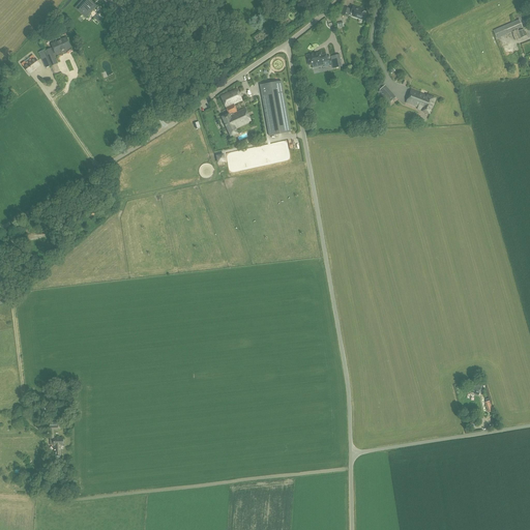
[(89,0),(88,0),(79,10),(86,17),(89,12),(90,13),(93,10),(92,9),(95,6),(89,0)]
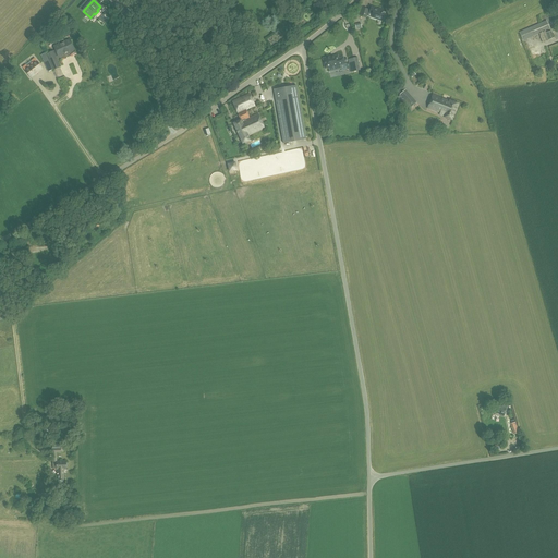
[(372,17),(384,21),(387,11),(372,7),(370,11),(370,10),(362,7),(359,15),(367,17),(367,15),(372,16),(372,17)]
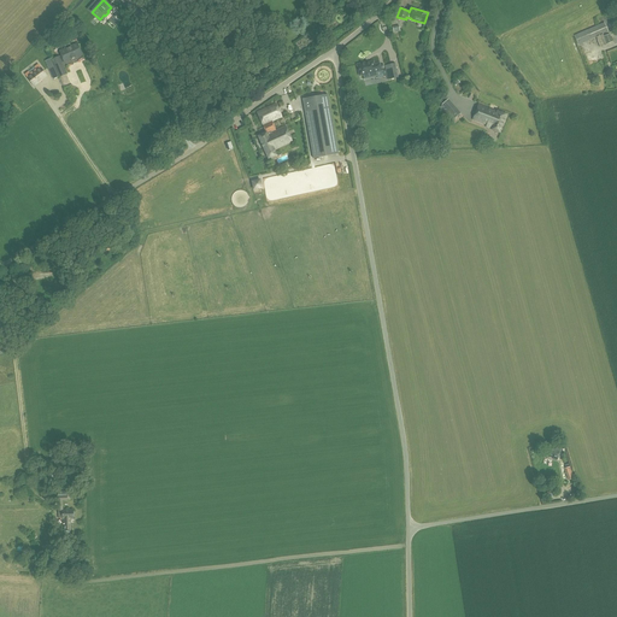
[(597,25),(574,35),(579,45),(597,37),(600,47),(607,45),(604,36),(603,35),(609,33),(604,23),(597,25)]
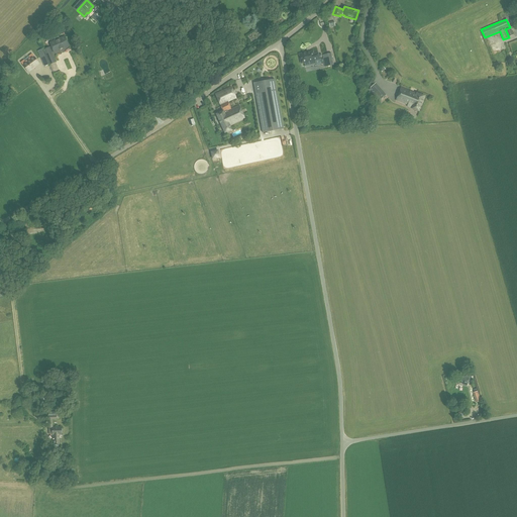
[(69,28),(75,36),(78,33),(72,26),(69,28)]
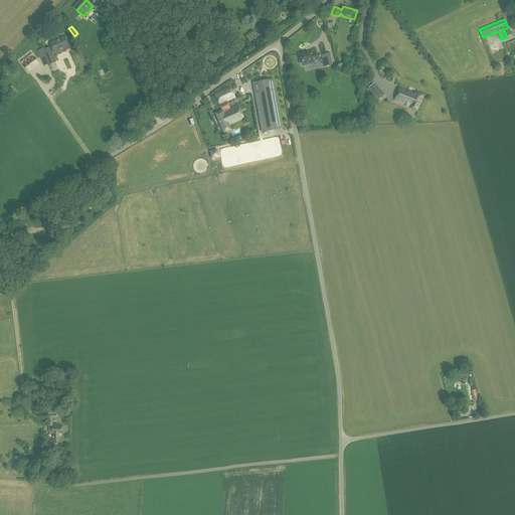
[(44,49),(50,64),(55,62),(50,51),(53,50),(54,52),(69,46),(65,36),(50,42),(52,46),(44,49)]
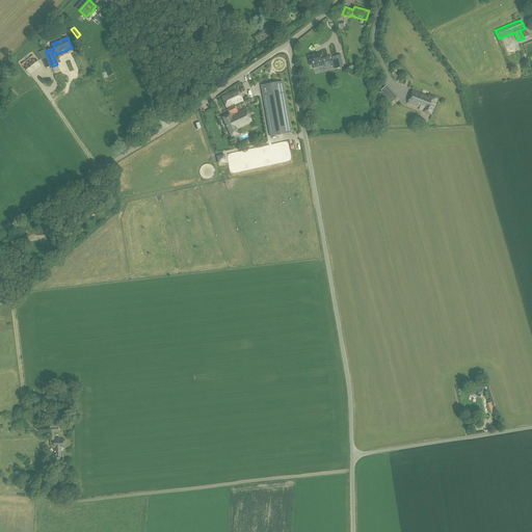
[(214,69),(218,74),(221,72),(227,69),(224,64),(218,69),(212,61),(208,56),(207,57),(205,54),(200,58),(203,60),(212,71),(214,69)]
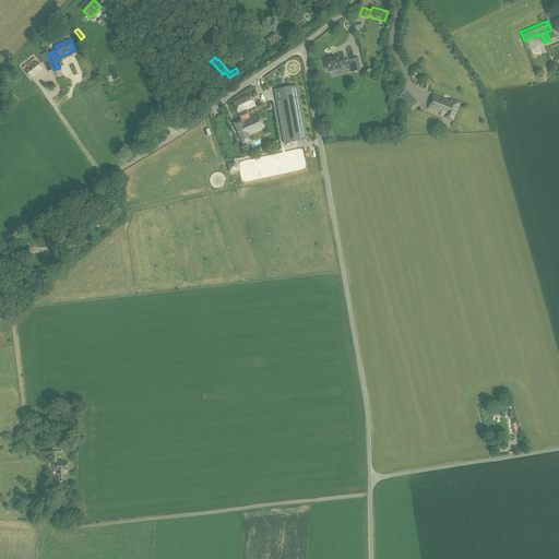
[(332,57),(324,58),(325,68),(329,68),(330,72),(336,70),(335,67),(345,64),(346,64),(344,57),(340,58),(340,57),(335,58),(333,59),(332,57)]
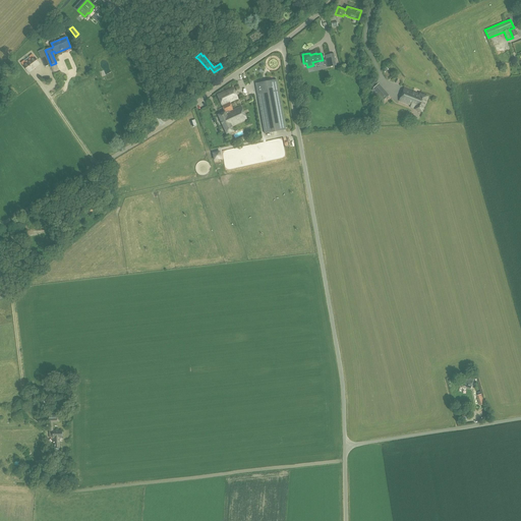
[(326,55),(328,67),(337,65),(334,54),(326,55)]
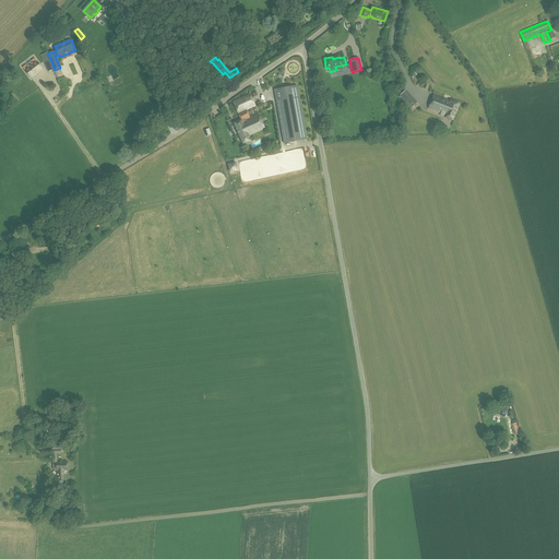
[(35,59),(23,68),(31,78),(43,69),(35,59)]
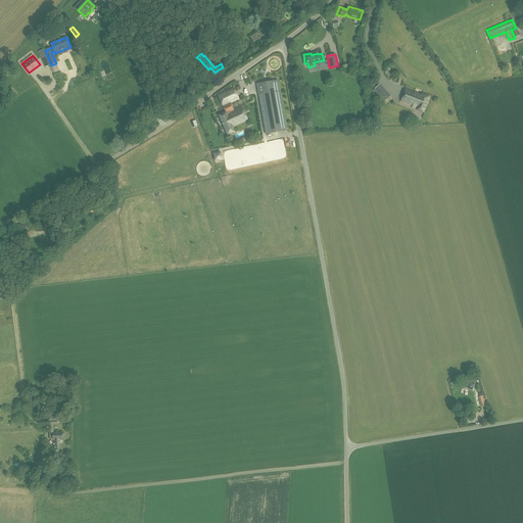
[(49,70),(47,65),(41,67),(44,79),(55,75),(53,69),(49,70)]
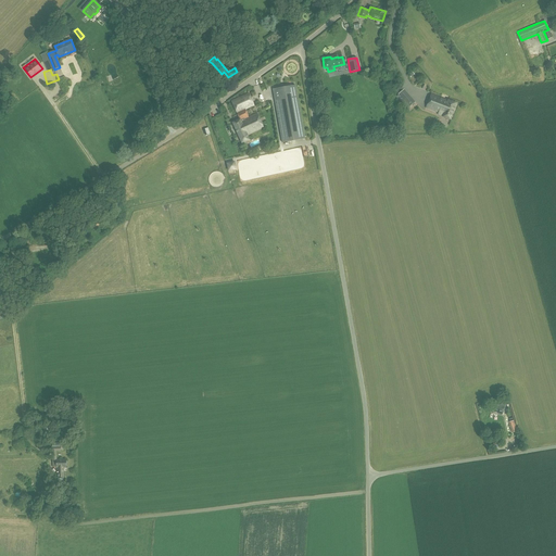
[(274,89),(283,143),(306,139),(295,86),(274,89)]
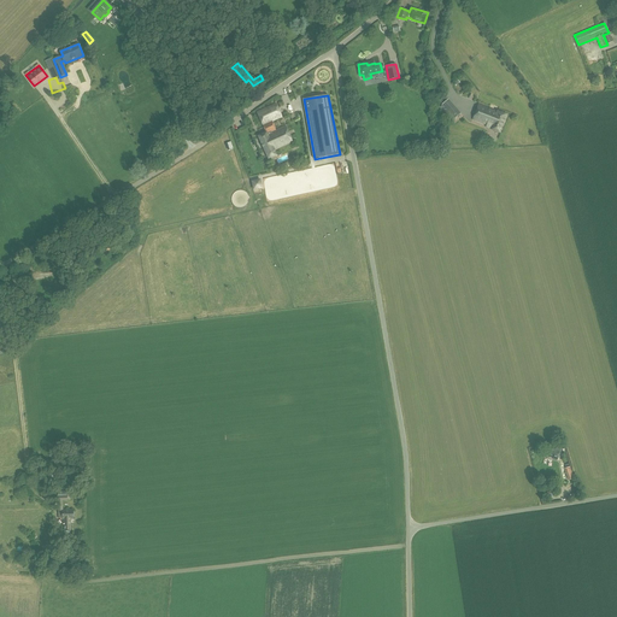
[(442,105),(454,119),(462,113),(448,99),(442,105)]
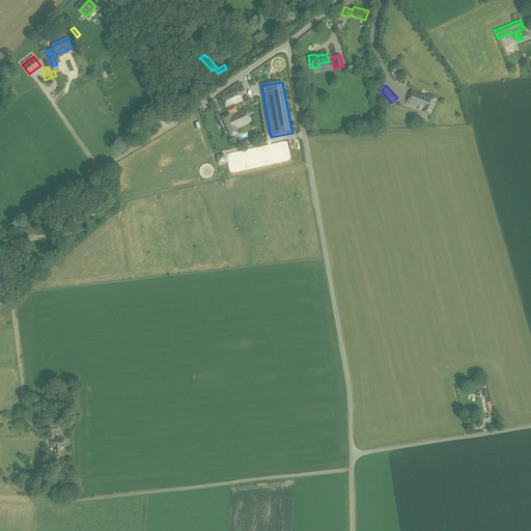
[(228,132),(230,137),(239,134),(235,129),(251,121),(246,109),(238,112),(234,105),(243,101),(239,89),(221,96),(229,114),(222,117),(228,132)]
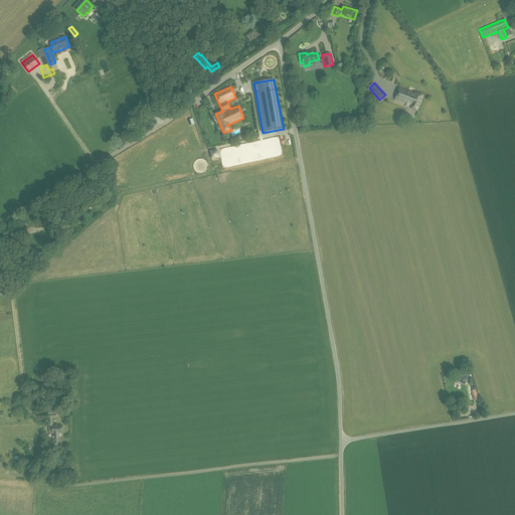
[(410,108),(416,111),(422,96),(415,93),(414,94),(399,87),(394,100),(406,105),(405,106),(410,108)]
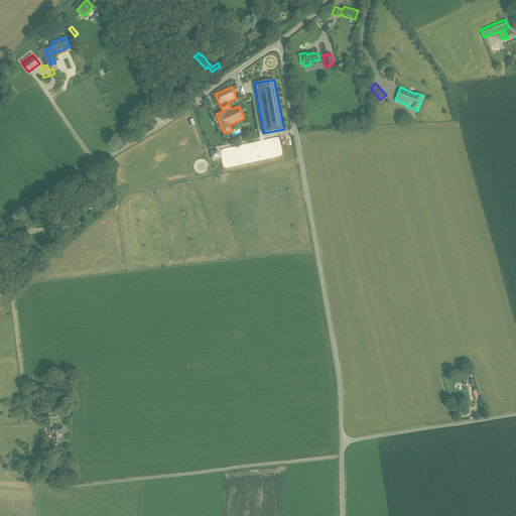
[(211,151),(212,159),(220,157),(218,150),(211,151)]
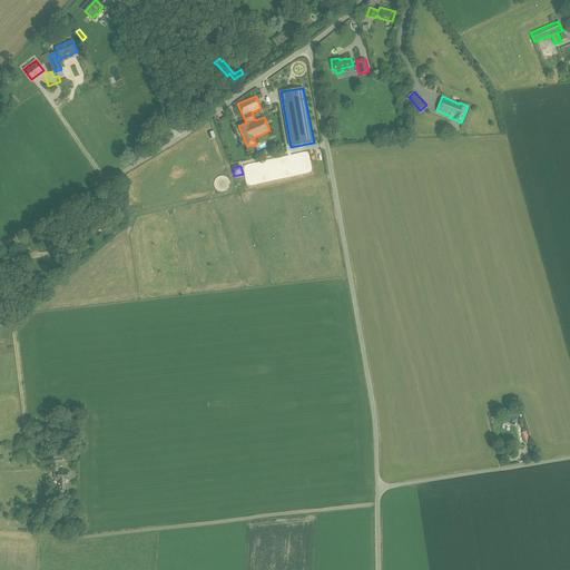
[(248,173),(254,186),(264,183),(263,179),(264,179),(261,172),(254,175),(252,170),(248,173)]
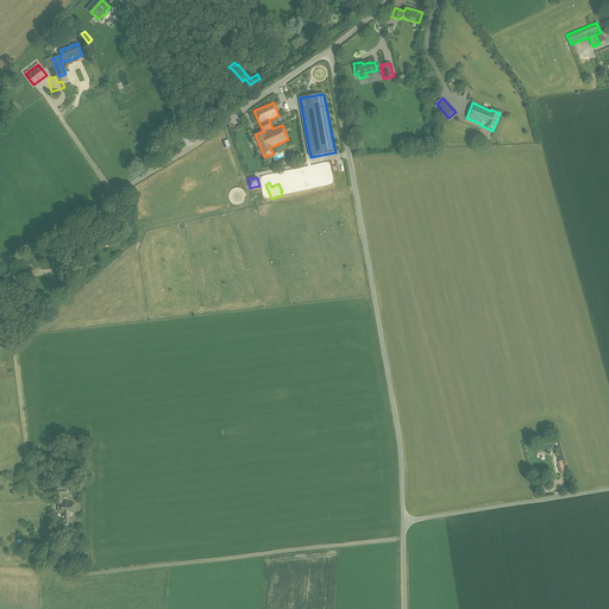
[(540,440),(539,444),(541,445),(540,451),(551,454),(553,445),(554,445),(556,440),(550,438),(548,444),(544,441),(540,440)]
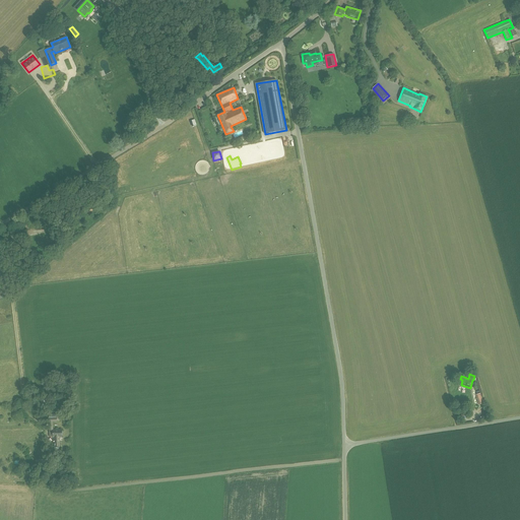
[(475,395),(478,405),(483,403),(480,393),(475,395)]
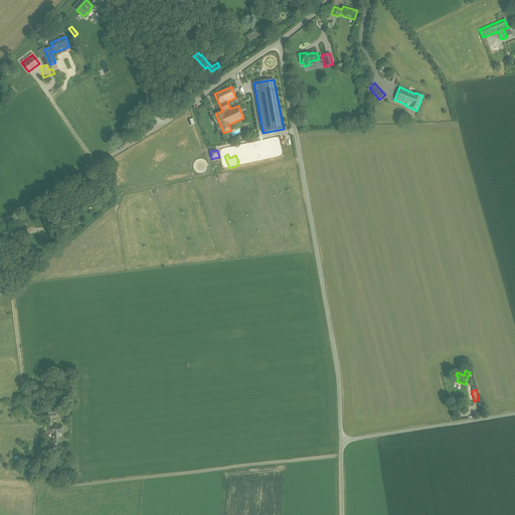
[(30,398),(37,403),(40,399),(32,394),(30,398)]
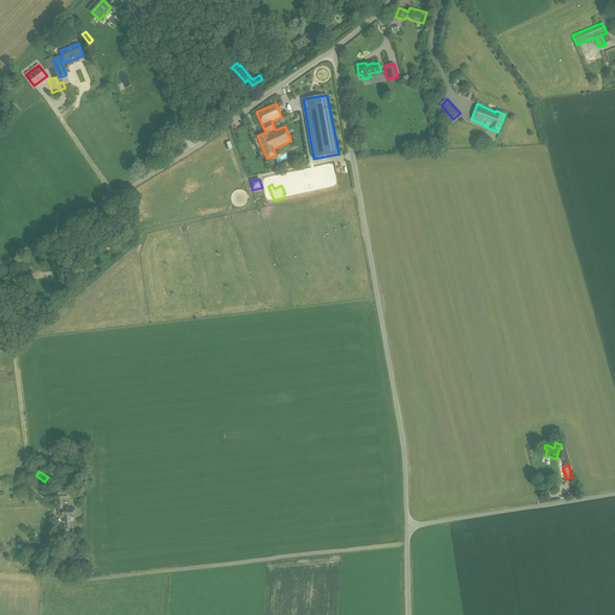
[(73,517),(73,509),(63,509),(63,499),(67,499),(66,490),(58,490),(58,495),(57,495),(57,499),(58,499),(58,502),(57,502),(57,506),(59,506),(59,517),(63,517),(63,518),(64,518),(64,529),(71,529),(70,517),(73,517)]
